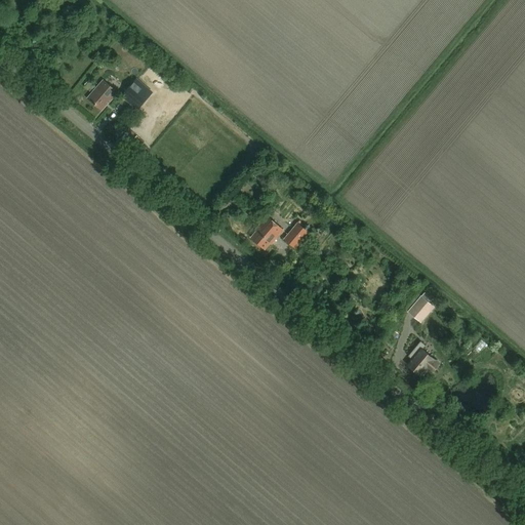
[(153,92),(137,79),(122,96),(137,110),(153,92)]
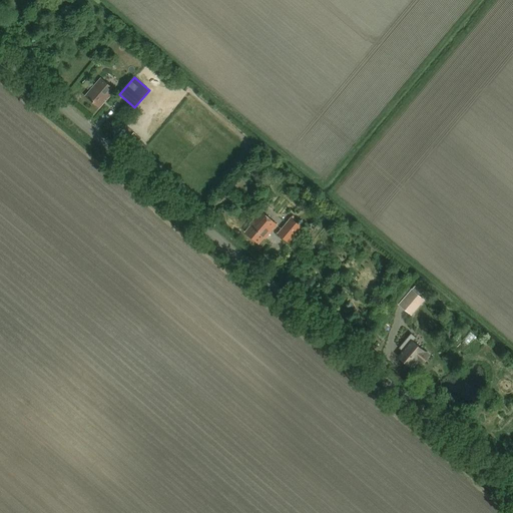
[(101,78),(85,96),(88,98),(88,99),(95,105),(96,105),(99,108),(114,90),(101,78)]
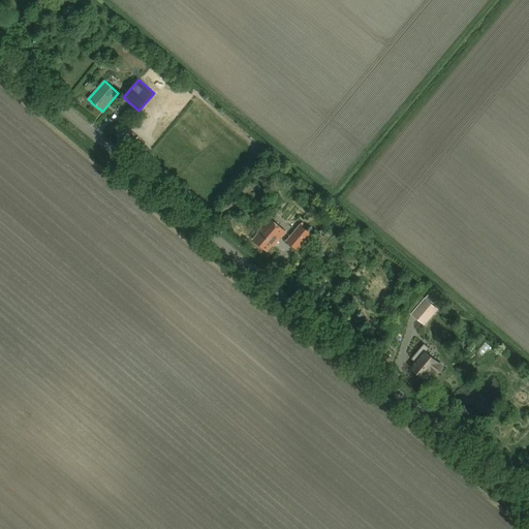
[(261,182),(268,177),(260,169),(254,175),(261,182)]
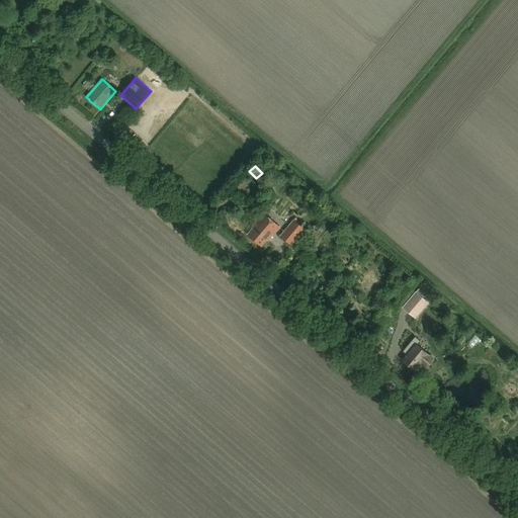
[(280,227),(263,212),(252,227),(253,227),(247,234),(261,246),(266,240),(268,241),(280,227)]
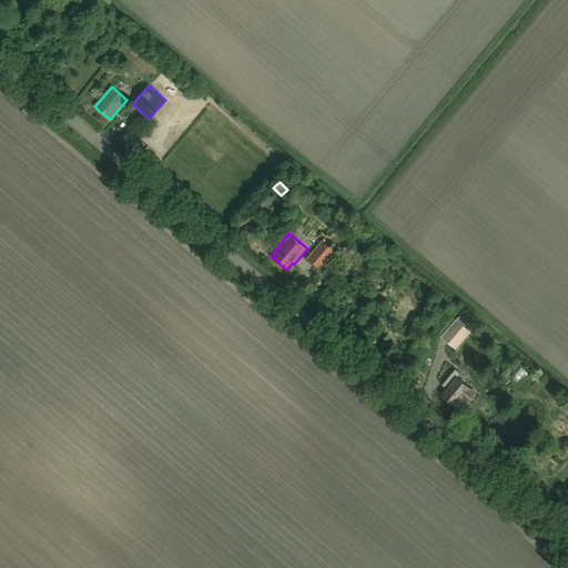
[(305,257),(317,267),(332,251),(320,241),(305,257)]
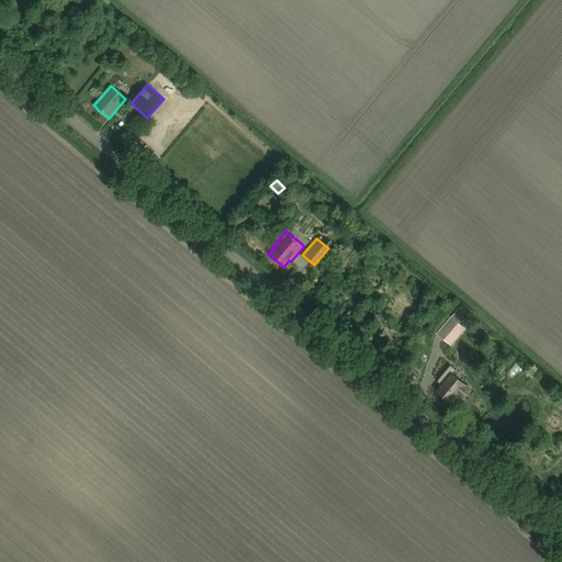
[(454,314),(437,334),(450,346),(468,326),(454,314)]
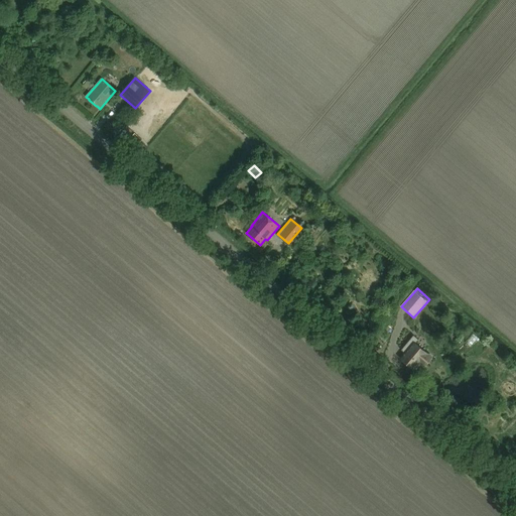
[(467,341),(471,346),(480,339),(476,333),(467,341)]
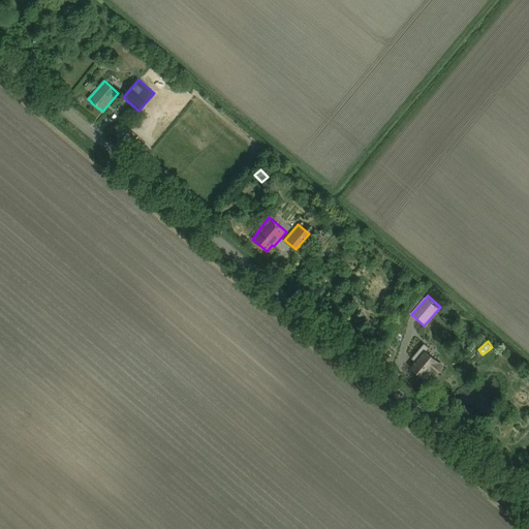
[(426,380),(431,374),(435,377),(443,367),(433,359),(438,352),(426,342),(411,359),(415,363),(411,368),(426,380)]
